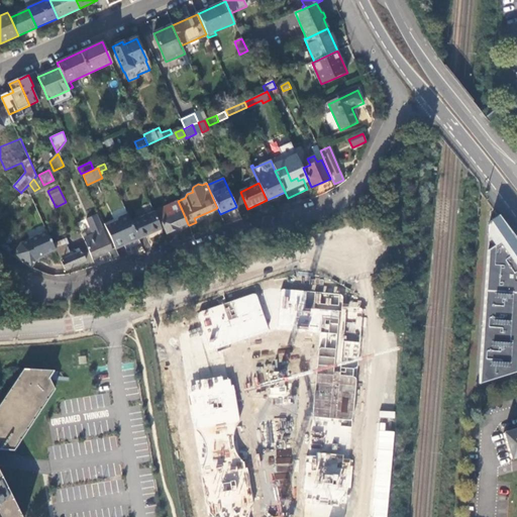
[(31,197),(26,187),(21,192),(25,200),(31,197)]
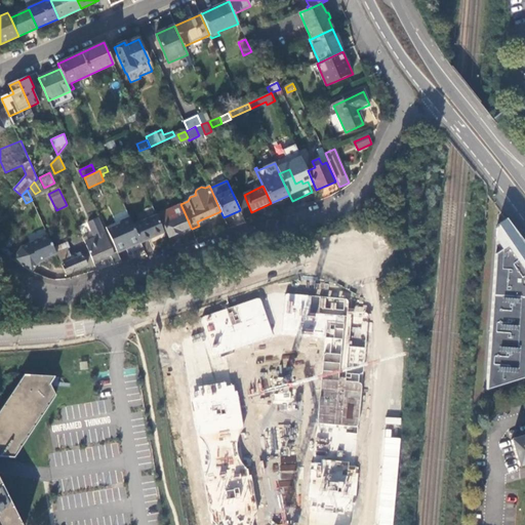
[(232,192),(240,209),(246,207),(238,190),(232,192)]
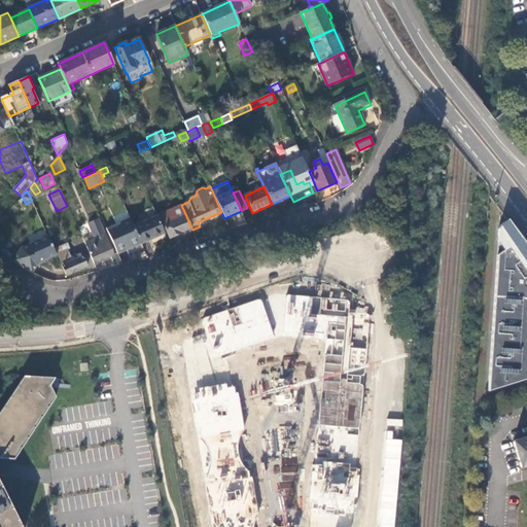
[(186,216),(181,205),(159,215),(164,226),(186,216)]
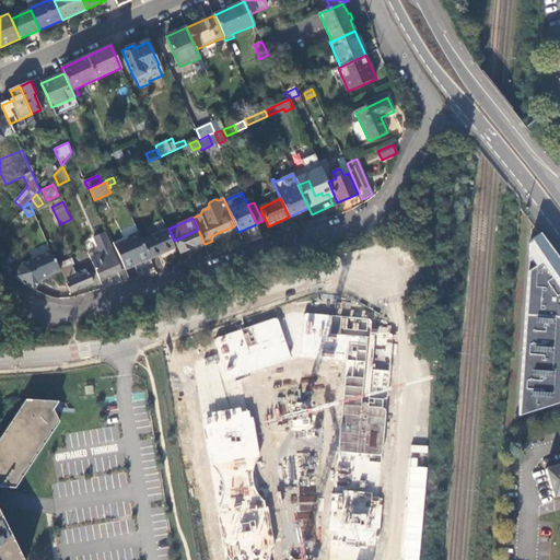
[(257,225),(238,233),(243,244),(261,236),(257,225)]
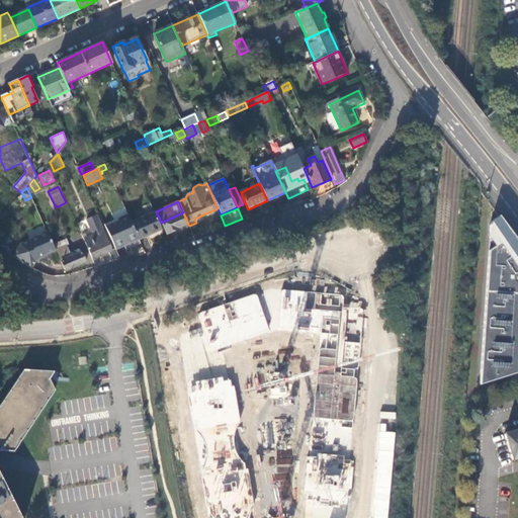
[(178,229),(188,225),(183,212),(161,223),(166,235),(179,229),(178,229)]
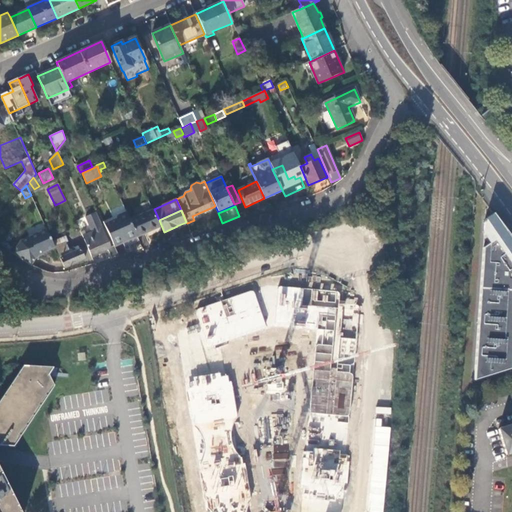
[(130,221),(138,237),(160,228),(153,211),(130,221)]
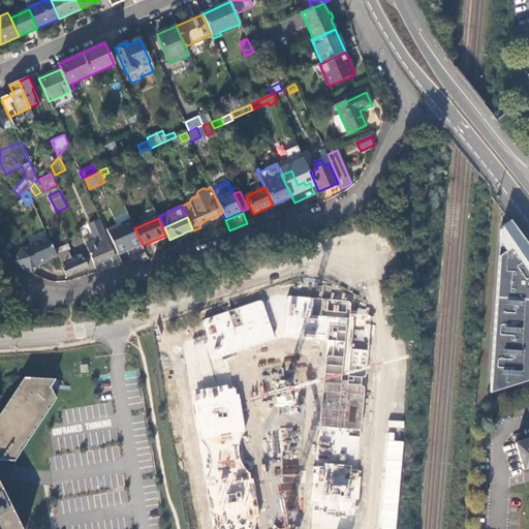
[(117,251),(118,255),(143,245),(134,228),(130,219),(122,223),(121,227),(109,232),(107,229),(106,230),(117,251)]
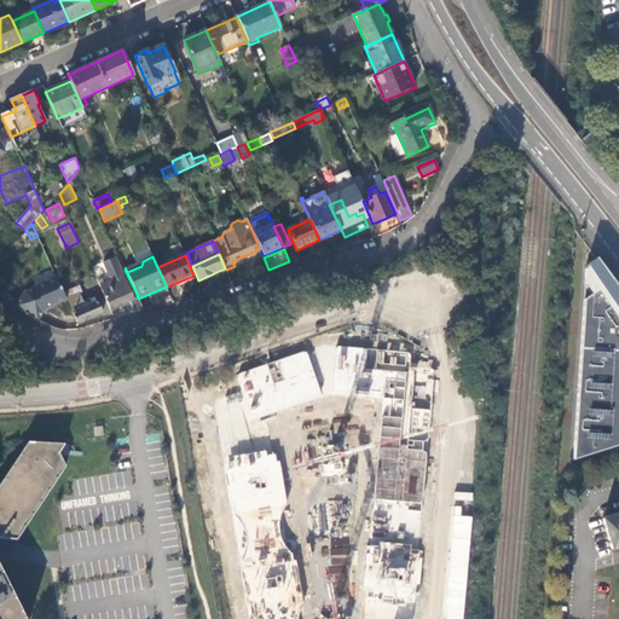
[(583,299),(572,460),(618,445),(618,423),(618,289),(618,288),(596,256),(585,264),(584,284),(590,294),(583,299)]
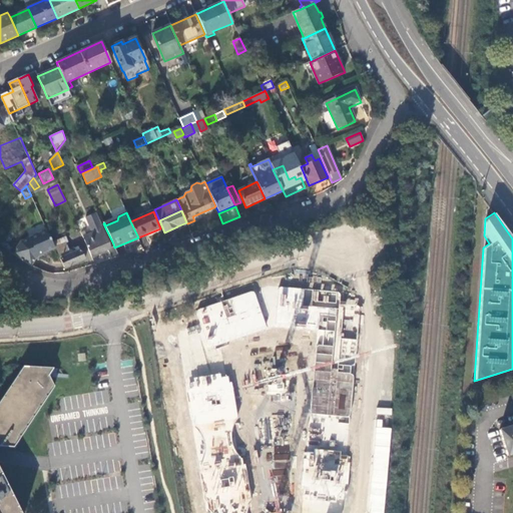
[(107,249),(111,259),(118,257),(114,247),(113,243),(109,245),(95,213),(85,217),(93,233),(82,237),(91,258),(107,249)]
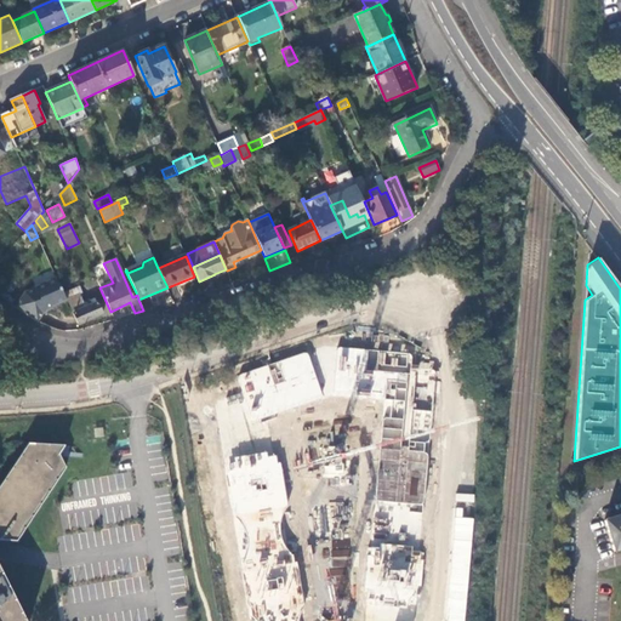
[(15,307),(33,319),(38,320),(41,309),(44,308),(43,306),(64,296),(52,271),(46,273),(47,275),(34,281),(36,285),(23,291),(15,307)]
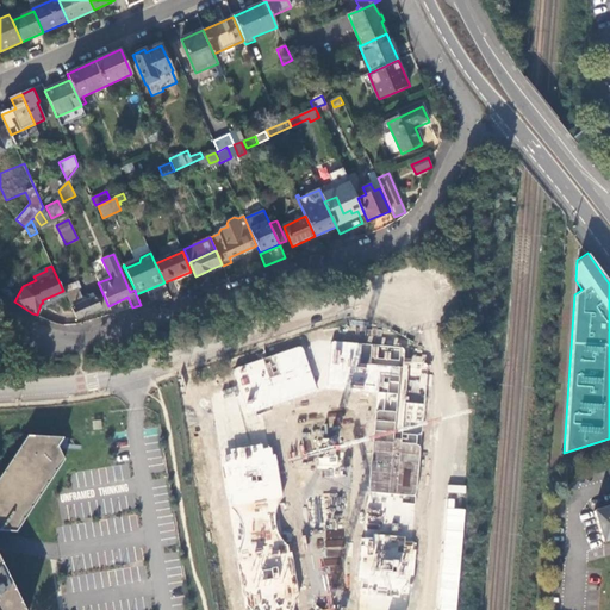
[(66,294),(72,307),(83,303),(78,290),(66,294)]
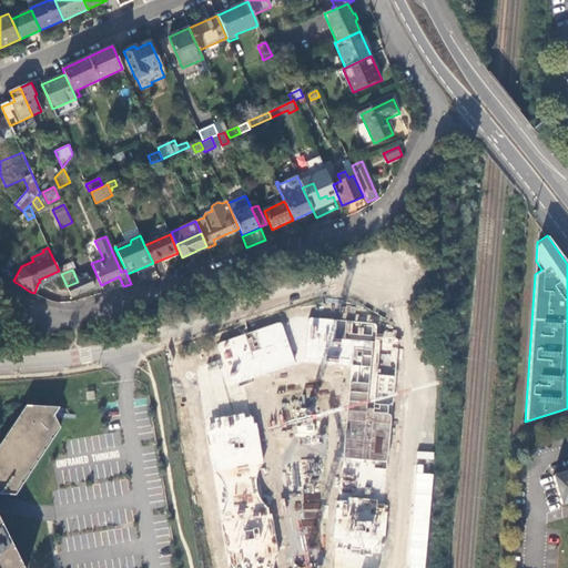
[(78,282),(67,286),(72,297),(93,287),(89,276),(83,280),(82,276),(79,277),(80,281),(78,282)]
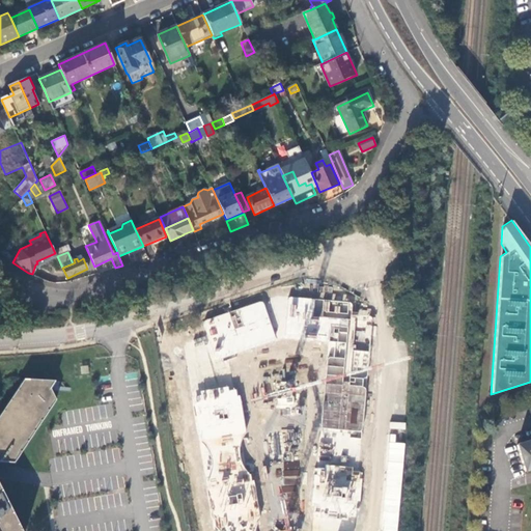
[(309,287),(318,287),(318,279),(309,279),(309,287)]
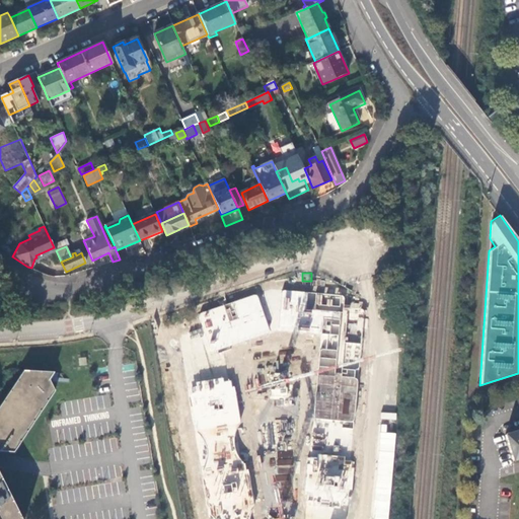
[(283,290),(279,329),(321,334),(314,419),(355,422),(365,309),(345,308),(346,296),(283,290)]
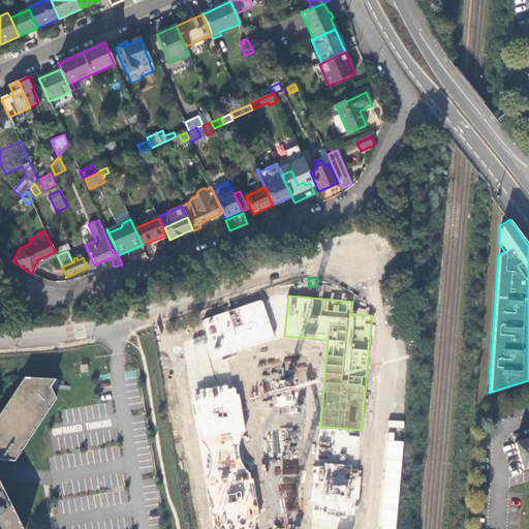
[(203,320),(216,358),(276,339),(262,300),(203,320)]
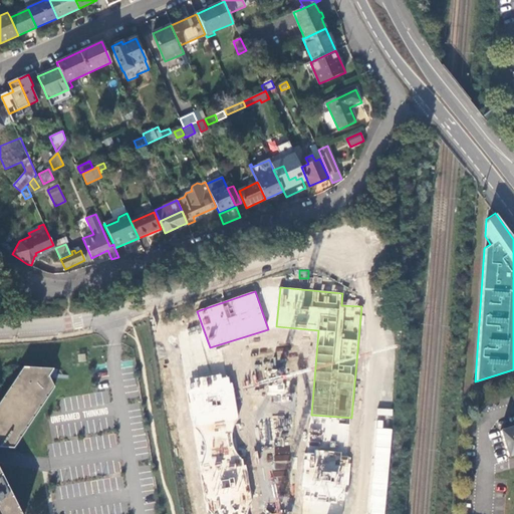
[(253,364),(255,386),(266,384),(267,396),(282,395),(279,361),(253,364)]
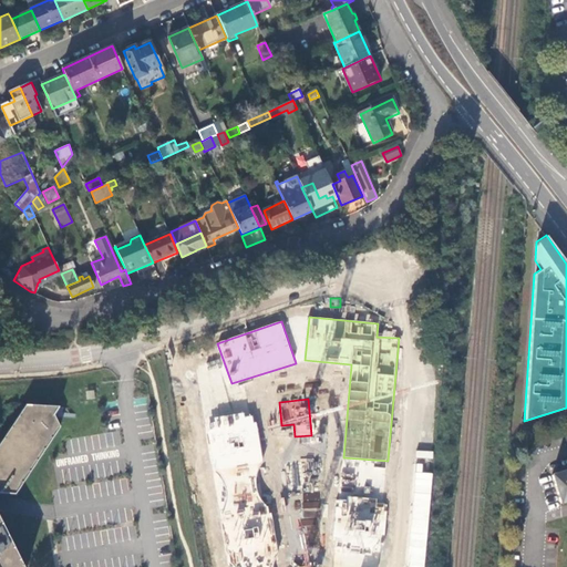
[(24,566),(0,518),(0,496),(18,500),(62,430),(55,418),(61,411),(27,406),(0,446),(0,566),(24,566)]
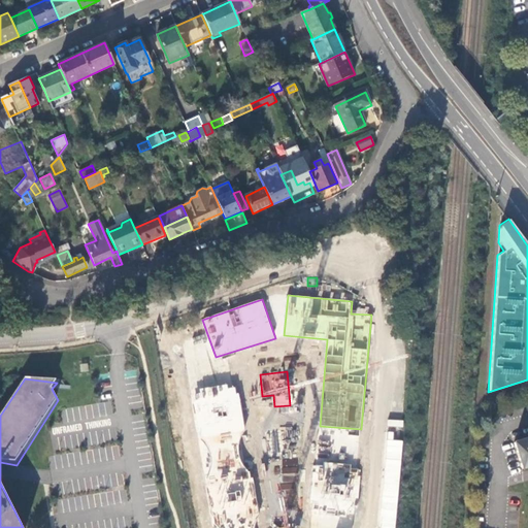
[(255,527),(256,523),(260,515),(250,471),(246,468),(243,464),(240,458),(239,451),(239,442),(242,436),(245,430),(238,392),(236,393),(235,387),(228,388),(227,385),(199,390),(201,399),(192,401),(213,527),(255,527)]
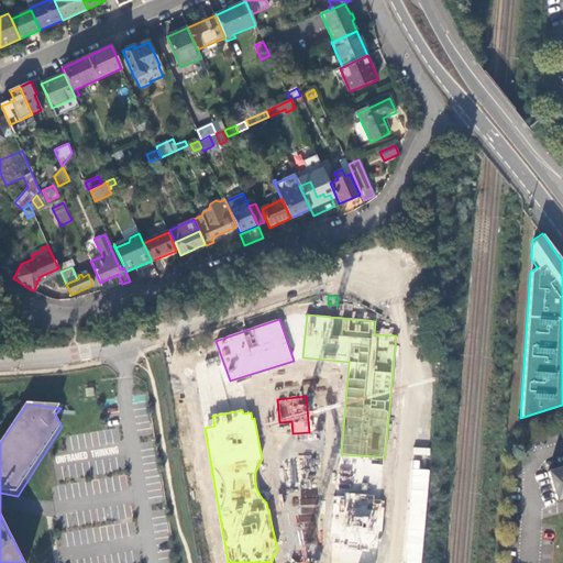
[(421,562),(430,470),(419,468),(420,456),(430,456),(430,448),(412,446),(401,562),(421,562)]
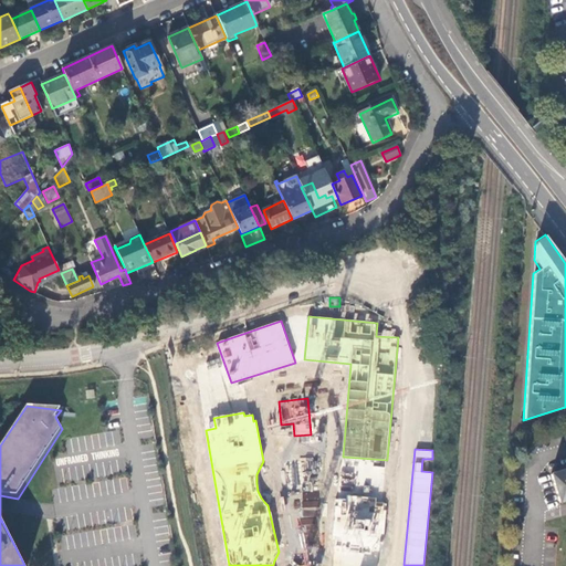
[(297,457),(295,472),(299,473),(297,482),(310,483),(313,459),(297,457)]
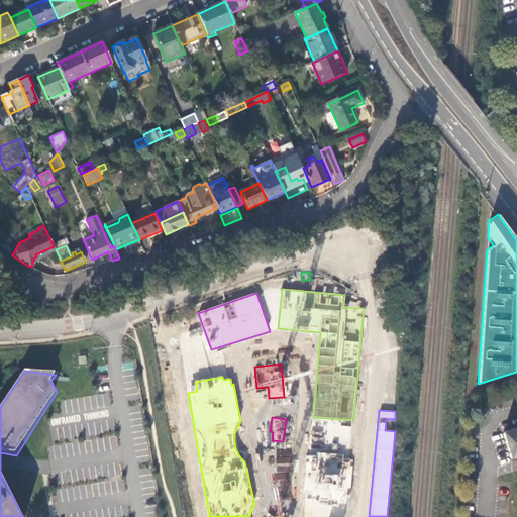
[(314,431),(313,441),(348,444),(350,421),(325,419),(324,432),(314,431)]
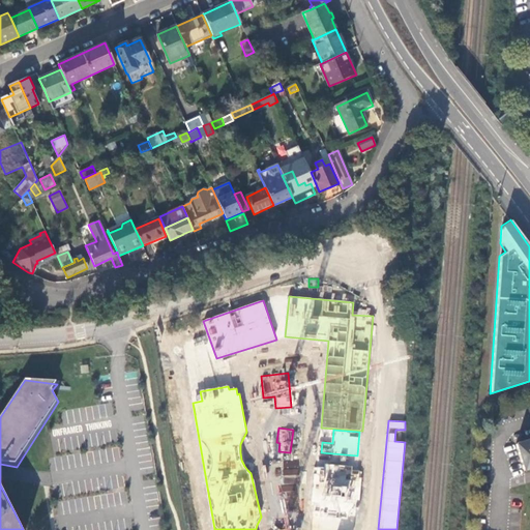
[(529,438),(514,443),(523,470),(529,468),(529,438)]
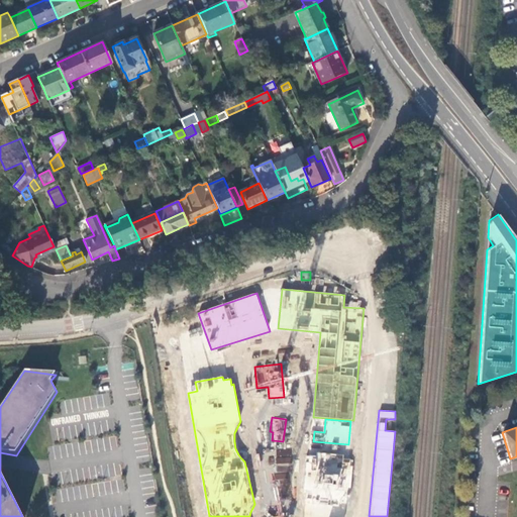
[(292,510),(289,448),(274,448),(277,511),(270,512),(269,516),(283,516),(283,510),(292,510)]
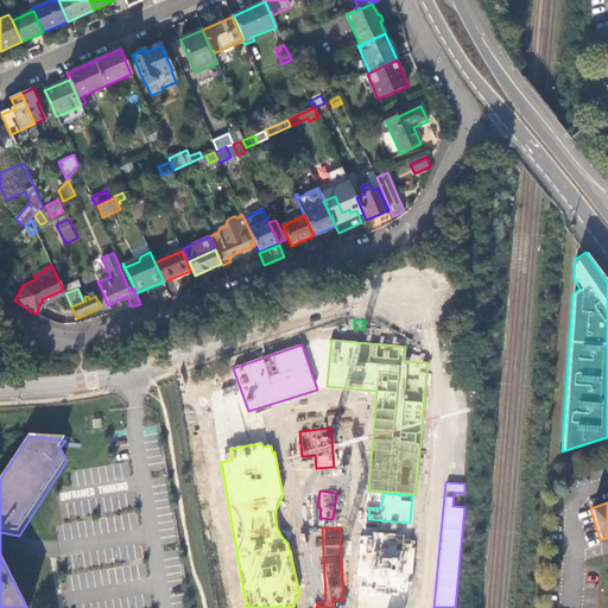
[(363,537),(360,593),(406,596),(410,574),(413,574),(416,540),(363,537)]
